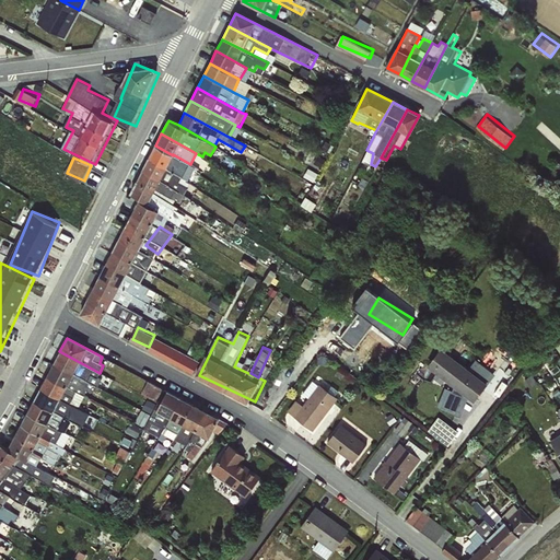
[(499,372),(478,358),(473,365),(444,347),(431,366),(480,399),(499,372)]
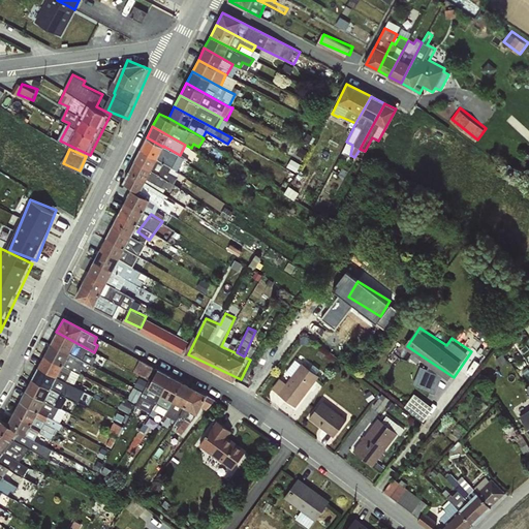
[(94,352),(56,332),(50,343),(86,363),(92,366),(95,360),(92,356),(94,352)]
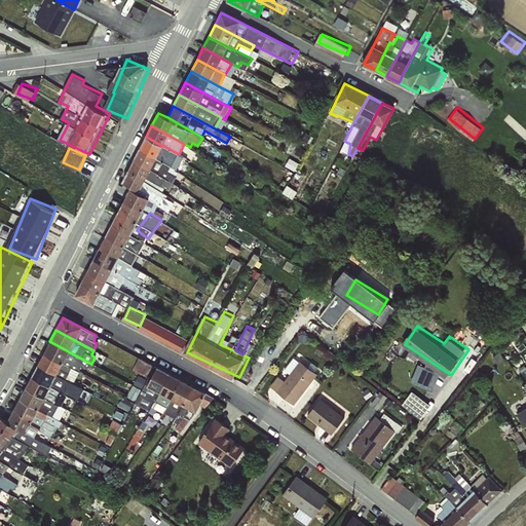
[(85,361),(49,341),(44,352),(79,372),(85,361)]
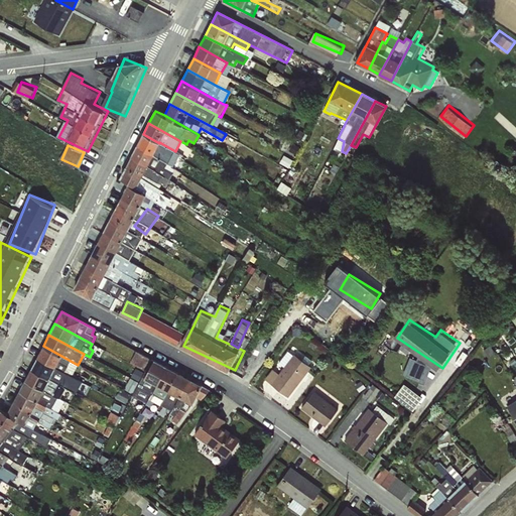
[(78,365),(43,346),(36,358),(72,376),(78,365)]
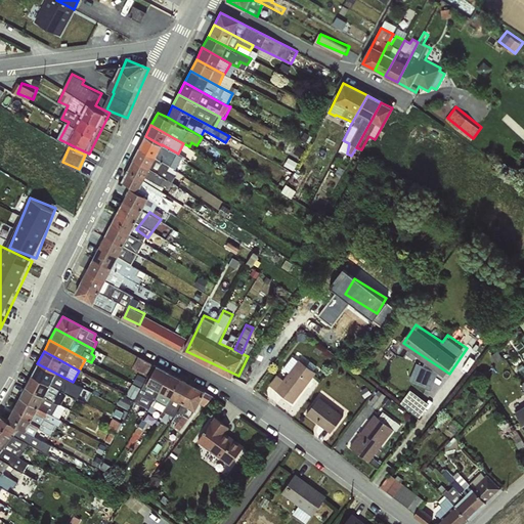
[(278,373),(271,384),(298,401),(319,369),(295,353),(286,366),(292,370),(287,378),(278,373)]
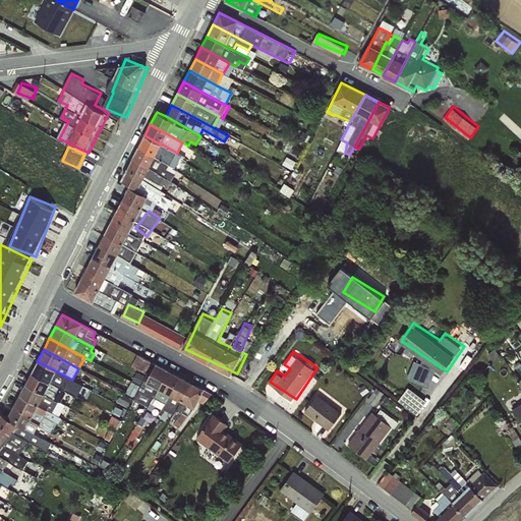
[(139,352),(133,365),(149,373),(155,360),(139,352)]
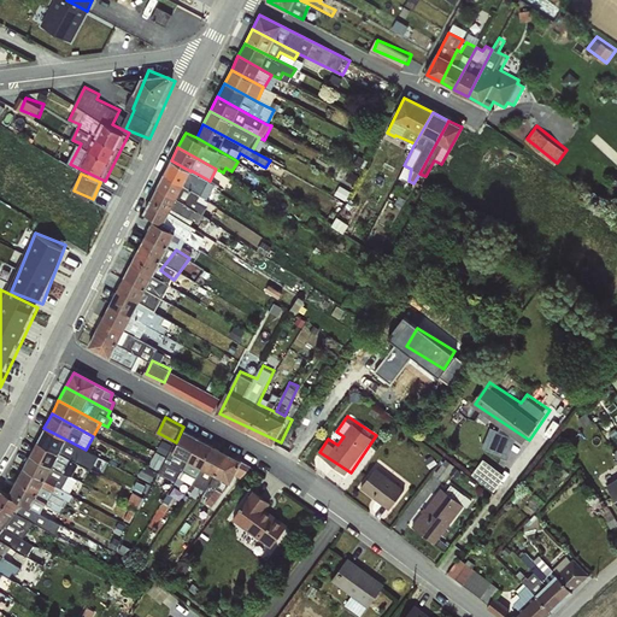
[(86,450),(43,428),(36,441),(75,462),(78,457),(81,458),(83,456),(97,463),(99,457),(86,450)]
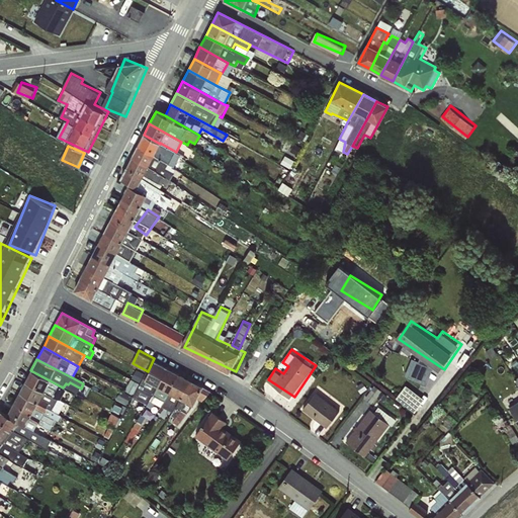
[(158,360),(150,380),(201,403),(209,382),(158,360)]
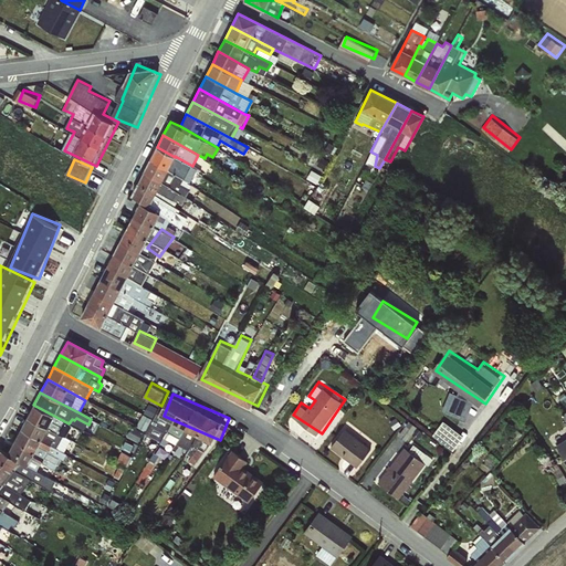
[(69,423),(33,405),(27,417),(63,437),(65,438),(72,426),(69,423)]
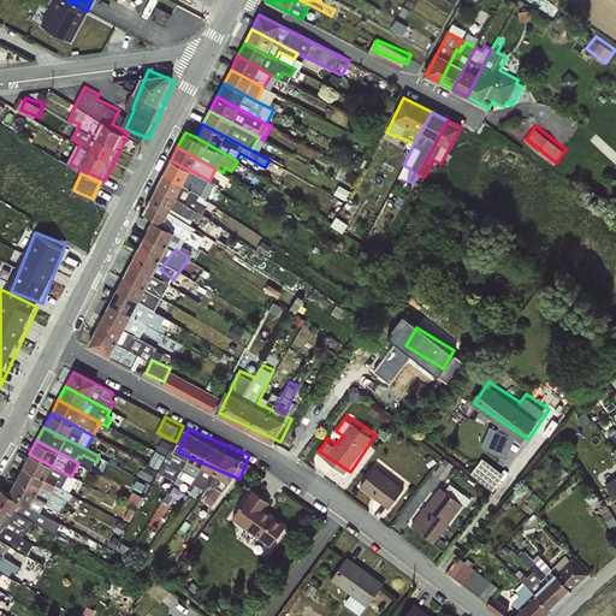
[(158,466),(167,452),(160,448),(152,462),(158,466)]
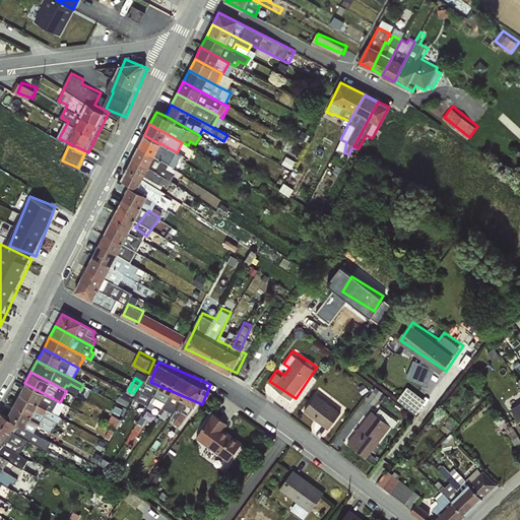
[(145,382),(132,405),(143,411),(156,388),(145,382)]
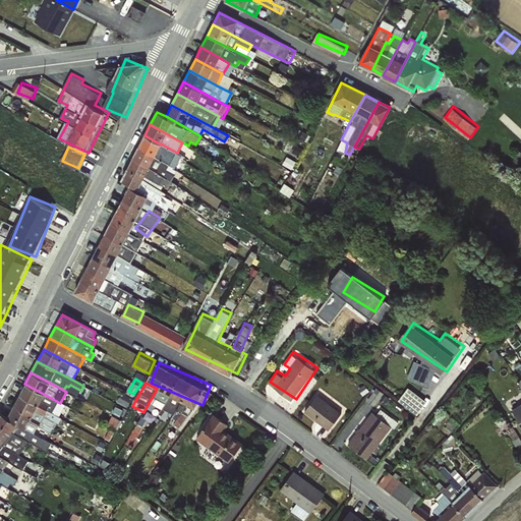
[(58,402),(24,384),(19,395),(51,413),(58,402)]
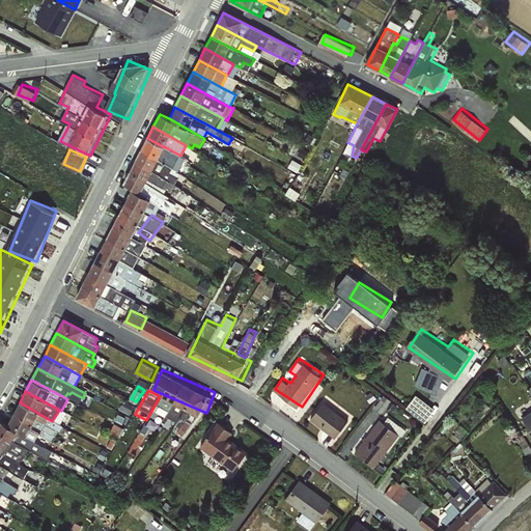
[(409,407),(427,421),(437,408),(418,393),(409,407)]
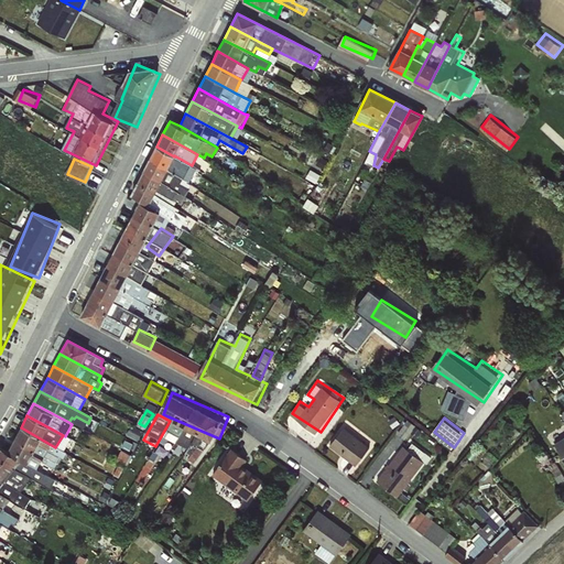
[(130,433),(140,437),(143,431),(133,426),(130,433)]
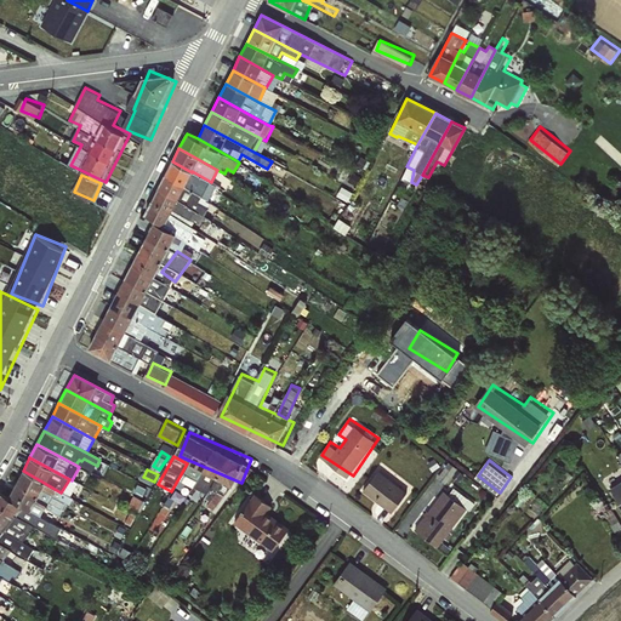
[(398,512),(412,488),(381,469),(366,493),(398,512)]
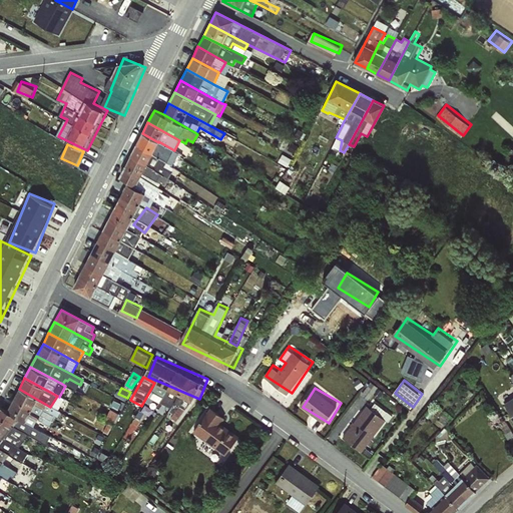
[(50,407),(19,389),(13,400),(51,421),(53,422),(60,412),(50,407)]
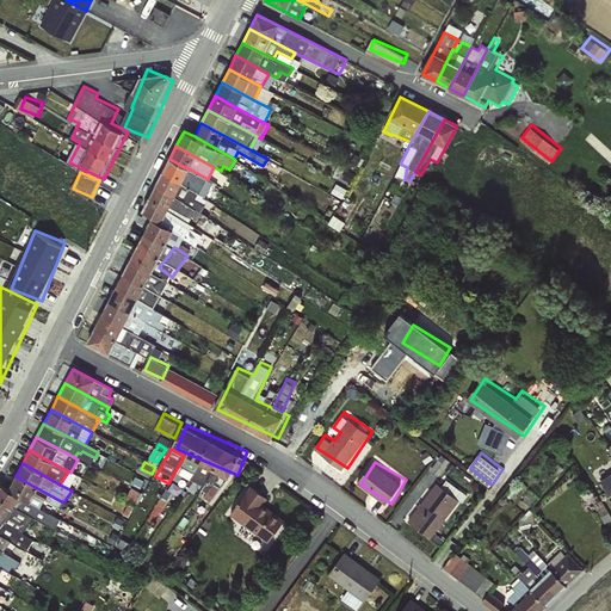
[(407,519),(432,538),(468,495),(443,475),(407,519)]
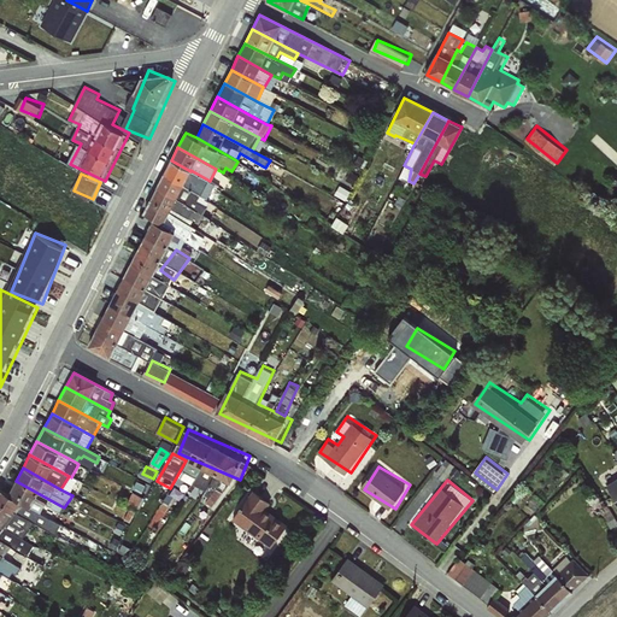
[(62,506),(16,481),(7,494),(41,512),(45,505),(59,512),(62,506)]
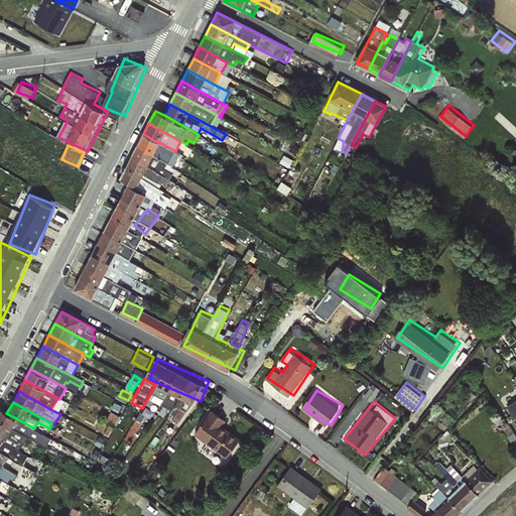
[(217,408),(197,432),(230,459),(245,439),(227,424),(231,419),(217,408)]
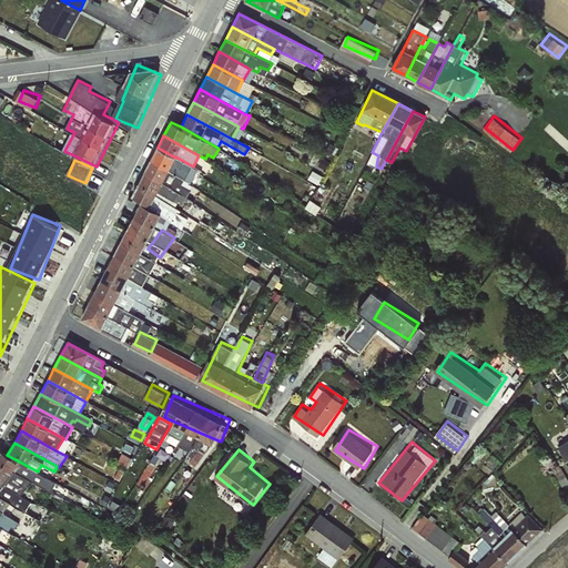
[(38,472),(7,455),(0,450),(0,463),(29,479),(43,488),(43,487),(51,490),(56,483),(38,472)]
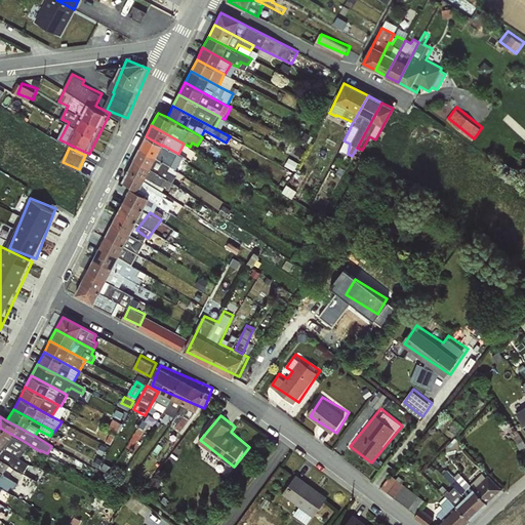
[(114,418),(111,429),(121,432),(123,420),(114,418)]
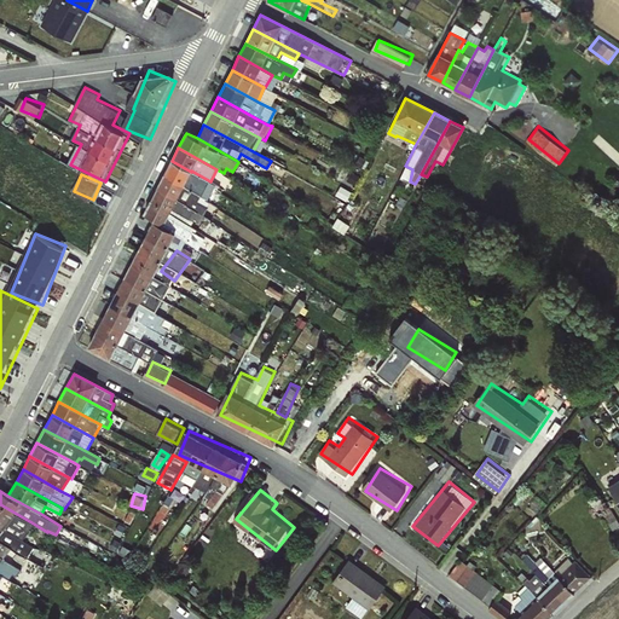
[(0,524),(19,538),(32,522),(0,504),(0,524)]
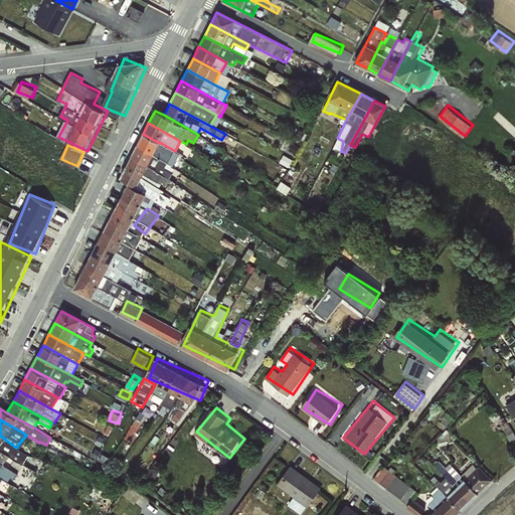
[(16,448),(0,436),(0,450),(10,457),(12,453),(24,460),(31,450),(21,445),(18,449),(16,448)]
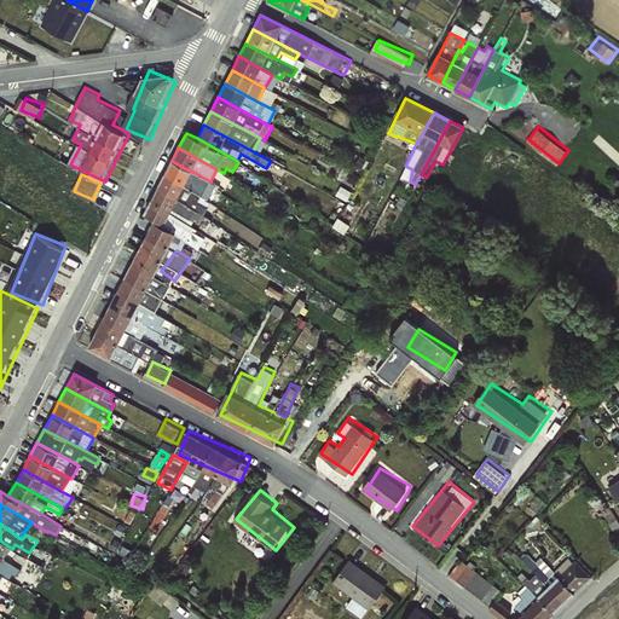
[(12,549),(0,541),(0,555),(10,562),(17,553),(12,549)]
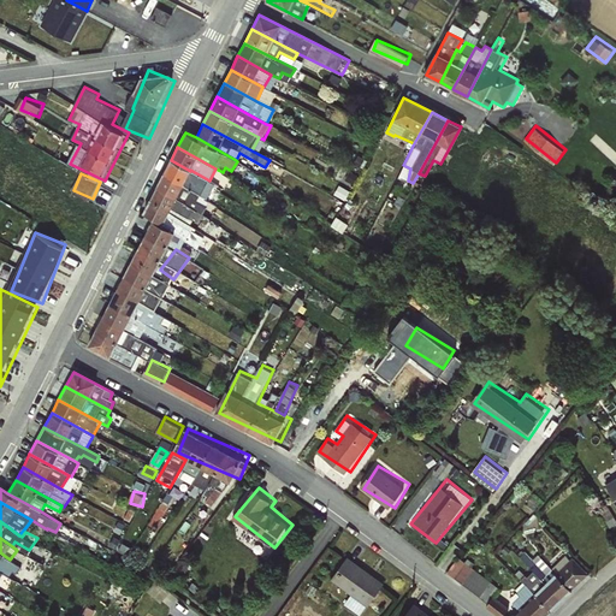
[(534,545),(523,555),(534,569),(526,576),(537,591),(557,574),(534,545)]
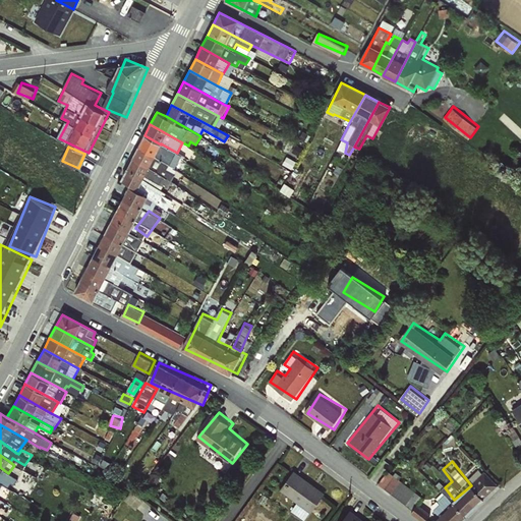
[(8,473),(0,467),(0,483),(2,485),(5,486),(11,476),(8,473)]
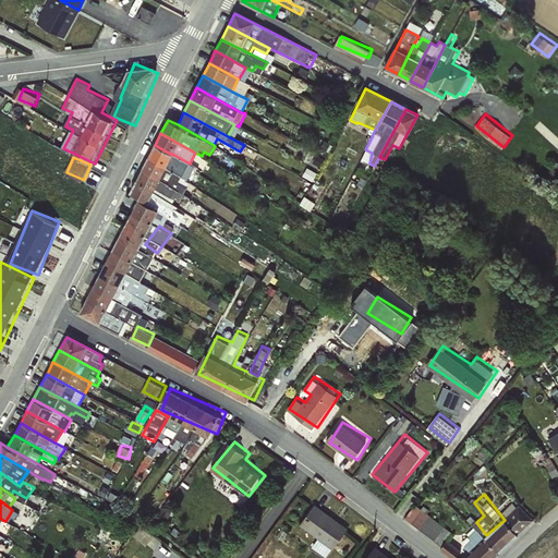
[(521,504),(468,557),(496,557),(535,518),(521,504)]
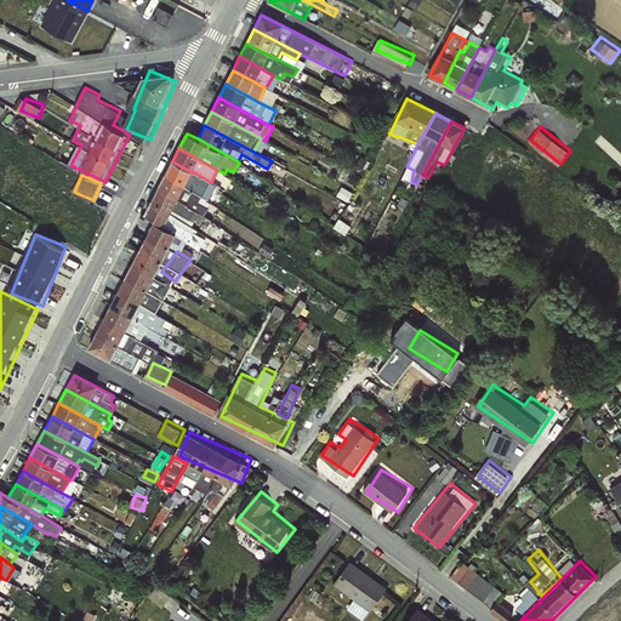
[(357,597),(349,608),(369,620),(389,584),(351,562),(337,586),(357,597)]
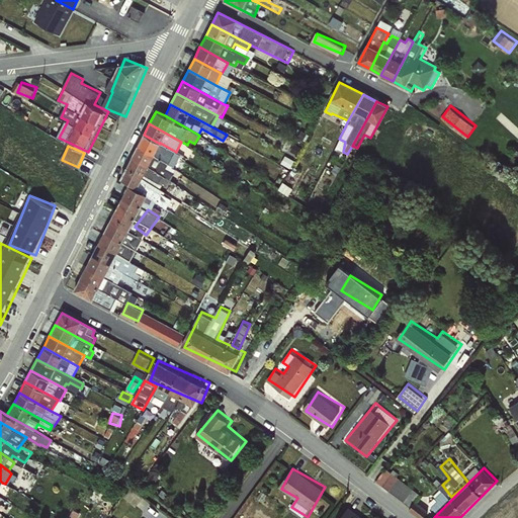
[(384,469),(376,484),(415,504),(422,490),(384,469)]
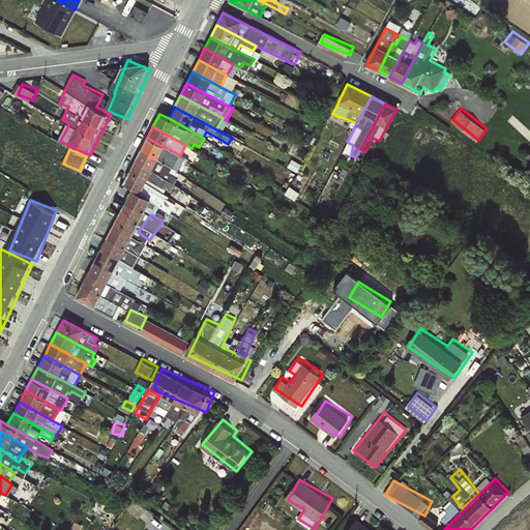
[(450,497),(460,490),(455,484),(446,492),(450,497)]
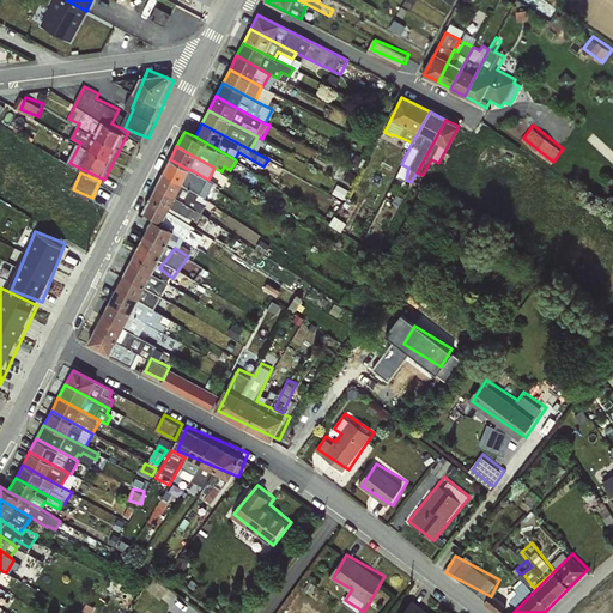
[(496,592),(487,602),(502,612),(504,612),(511,604),(496,592)]
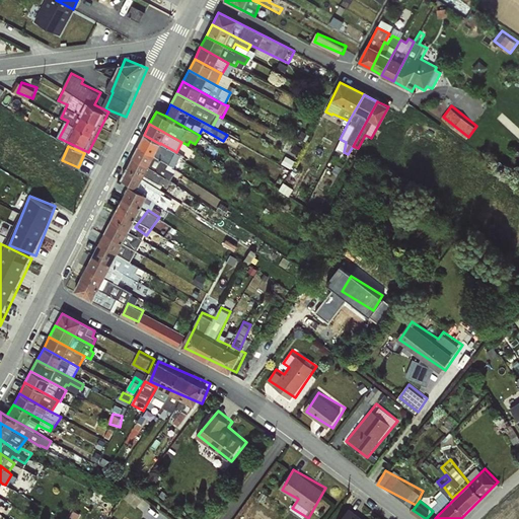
[(369,518),(350,508),(343,518),(369,518)]
